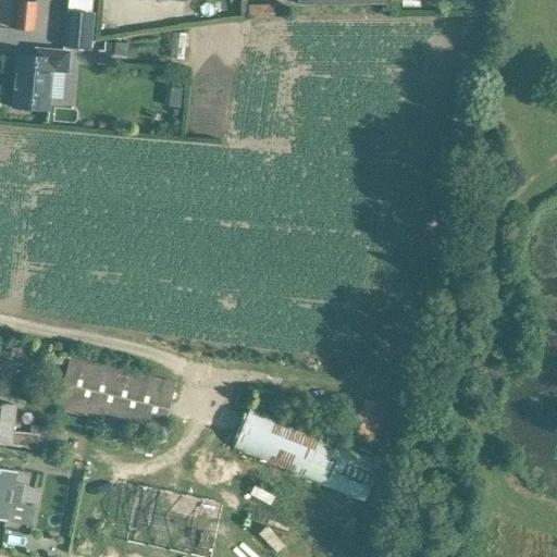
[(33,32),(35,2),(17,0),(15,29),(33,32)]
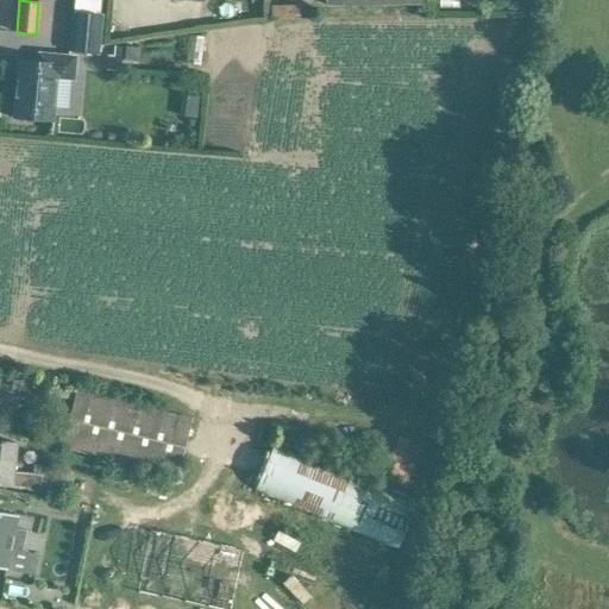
[(99,16),(100,0),(75,0),(74,12),(73,12),(69,51),(99,55),(104,16),(99,16)]
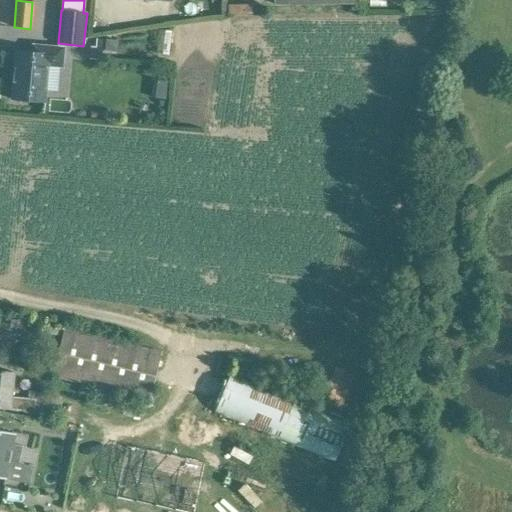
[(11,99),(45,102),(48,65),(62,66),(64,47),(32,45),(32,52),(15,50),(11,99)]
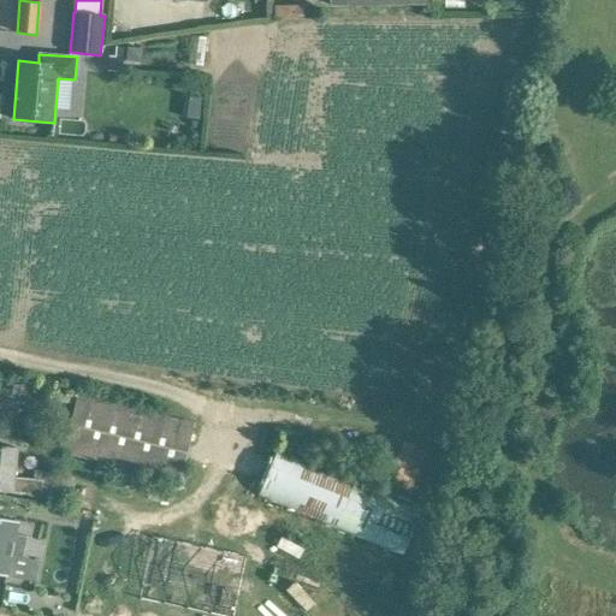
[(194,422),(100,401),(76,396),(63,452),(181,480),(194,422)]
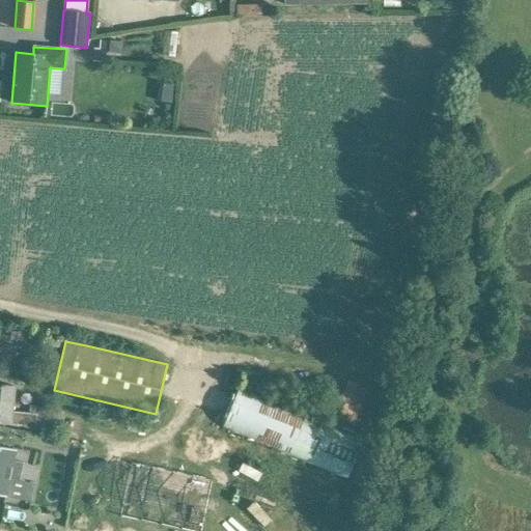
[(22,425),(39,427),(40,424),(59,428),(63,412),(38,407),(36,414),(11,412),(14,386),(7,386),(0,384),(0,421),(8,423),(8,424),(22,425)]
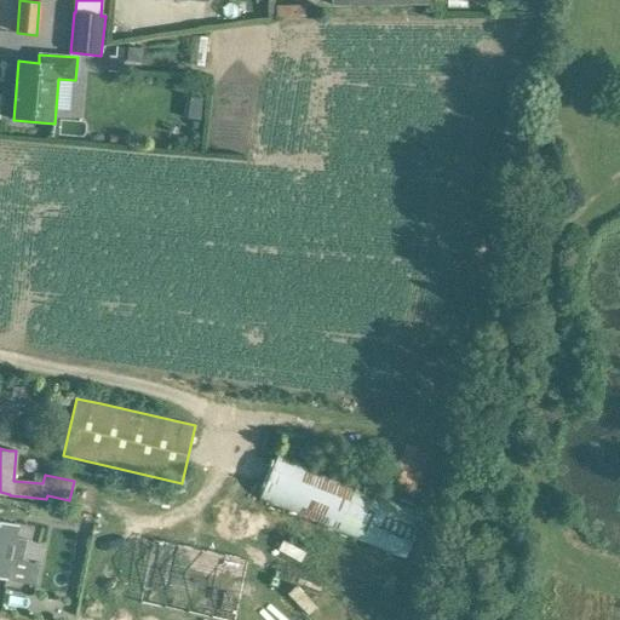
[(405,561),(425,511),(277,451),(257,500),(405,561)]
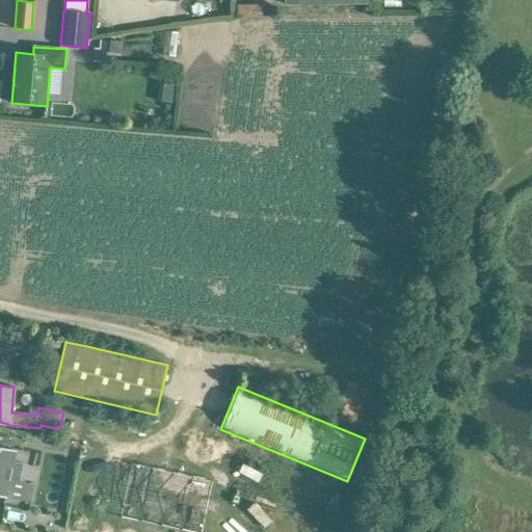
[(0,447),(0,496),(5,498),(9,478),(20,480),(23,463),(12,461),(16,450),(0,447)]
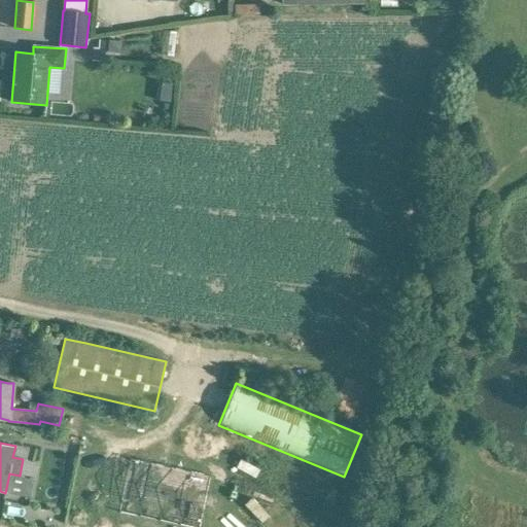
[(241,445),(237,453),(272,470),(276,462),(241,445)]
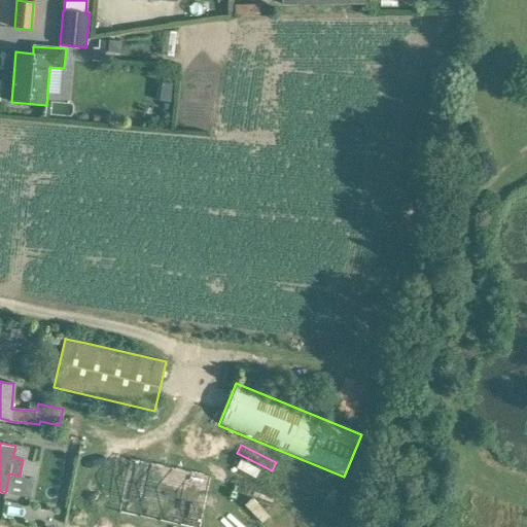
[(141,469),(130,525),(140,526),(214,526),(222,488),(141,469)]
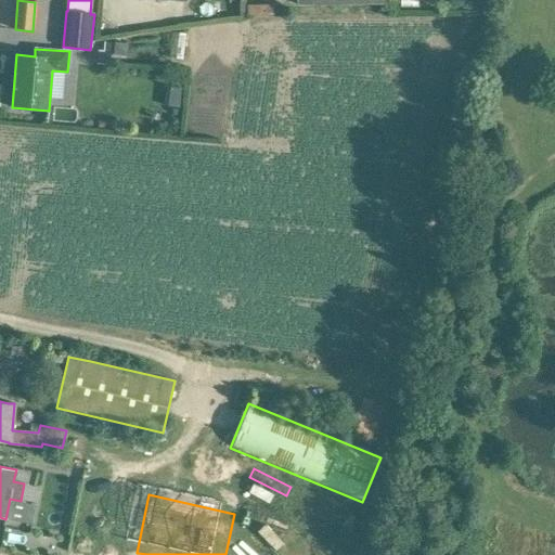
[(54,554),(57,542),(30,537),(27,554),(30,554),(54,554)]
